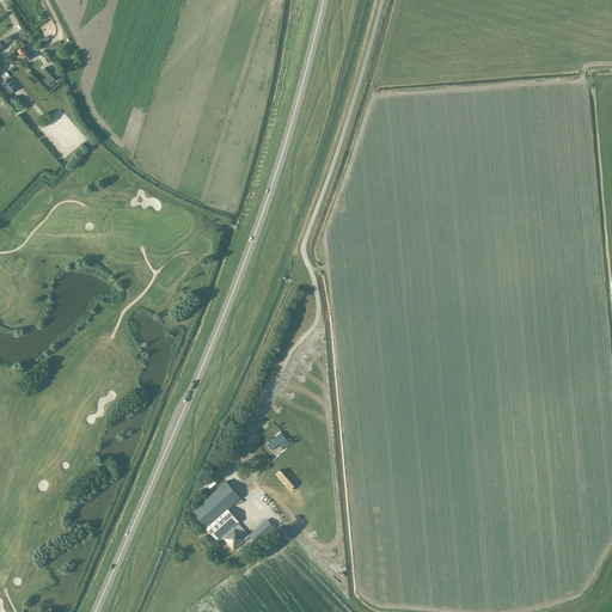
[(22,42),(19,44),(22,48),(18,51),(19,54),(26,62),(31,59),(28,55),(31,51),(30,49),(29,50),(25,46),(22,42)]
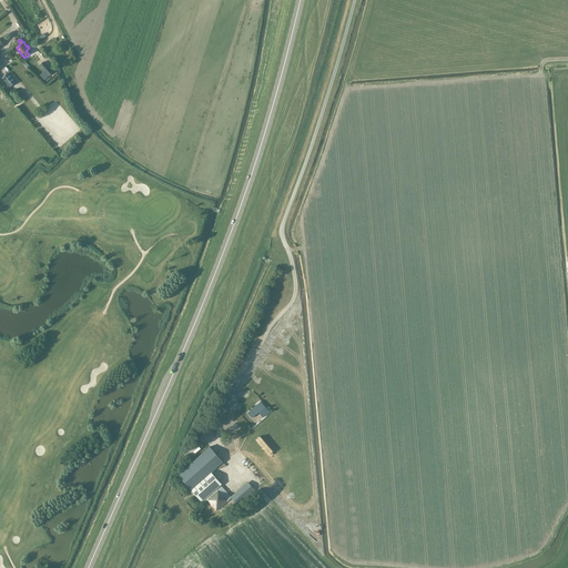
[(53,73),(43,62),(40,66),(47,72),(41,77),(44,81),(53,73)]
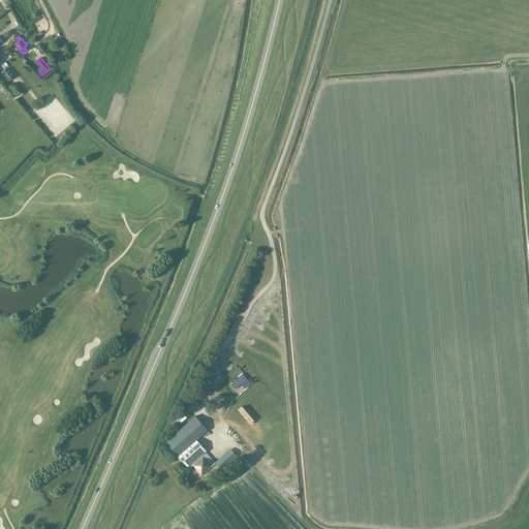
[(7,68),(1,73),(8,82),(14,76),(7,68)]
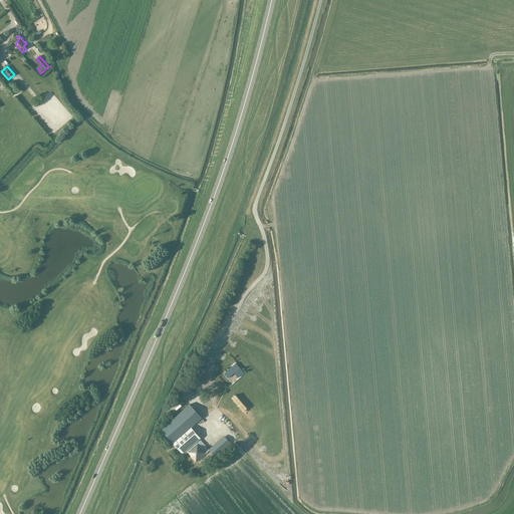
[(245,355),(240,360),(249,370),(255,365),(245,355)]
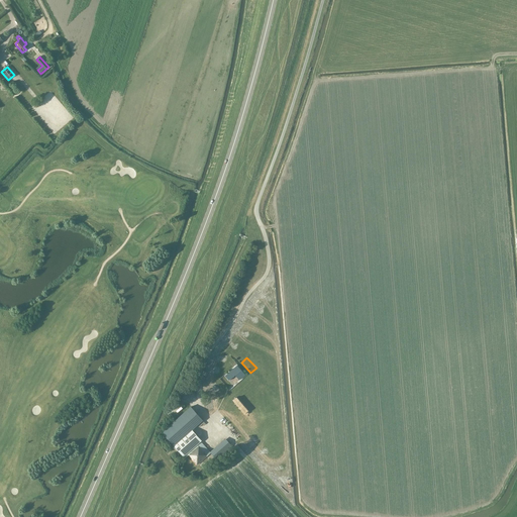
[(236,367),(225,377),(229,381),(236,375),(240,379),(244,376),(236,367)]
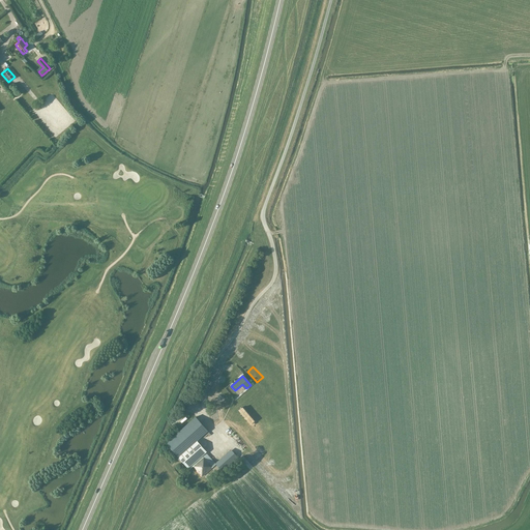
[(208,432),(200,422),(195,417),(166,443),(181,461),(188,470),(193,467),(202,476),(216,464),(222,471),(237,458),(231,449),(215,464),(209,457),(206,452),(207,452),(198,441),(208,432)]
